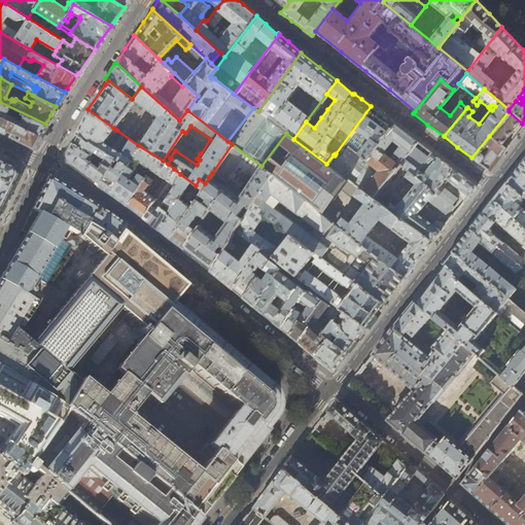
[(39,134),(45,124),(0,102),(0,117),(10,121),(39,136),(39,134)]
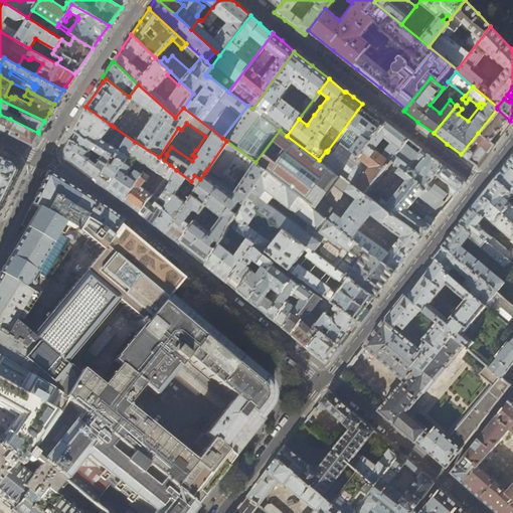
[(373,112),(362,104),(328,150),(331,153),(339,142),(356,156),(384,121),(373,112)]
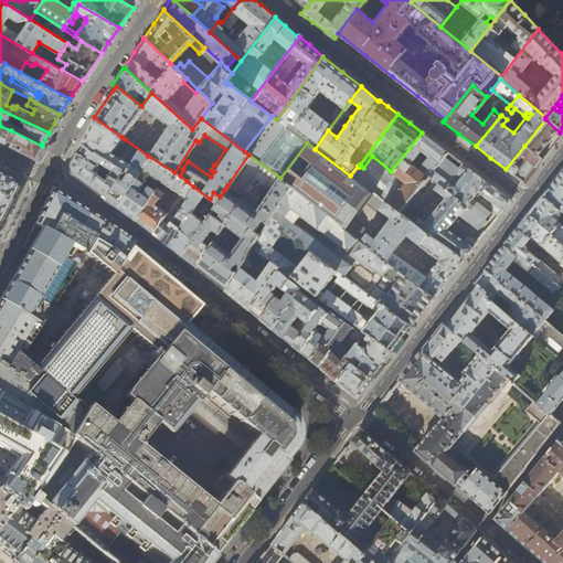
[(83,138),(81,144),(93,151),(94,151),(124,170),(135,177),(148,156),(125,139),(125,140),(115,155),(110,152),(120,137),(121,138),(121,137),(94,117),(83,138)]
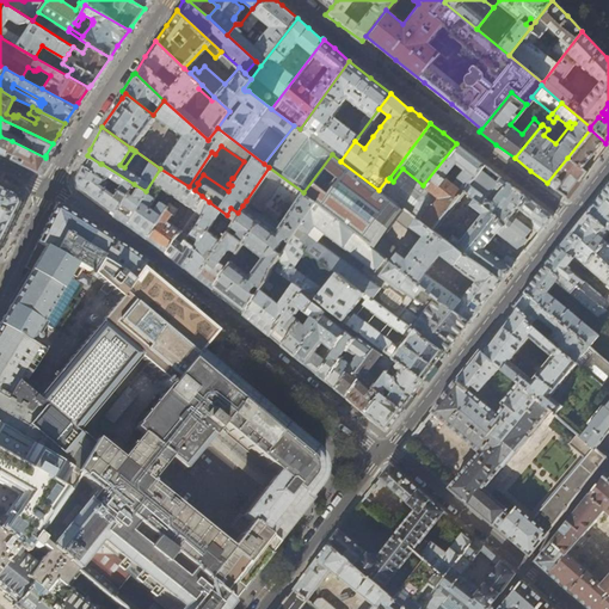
[(586,168),(606,143),(590,129),(567,158),(579,167),(580,166),(585,170),(586,168)]
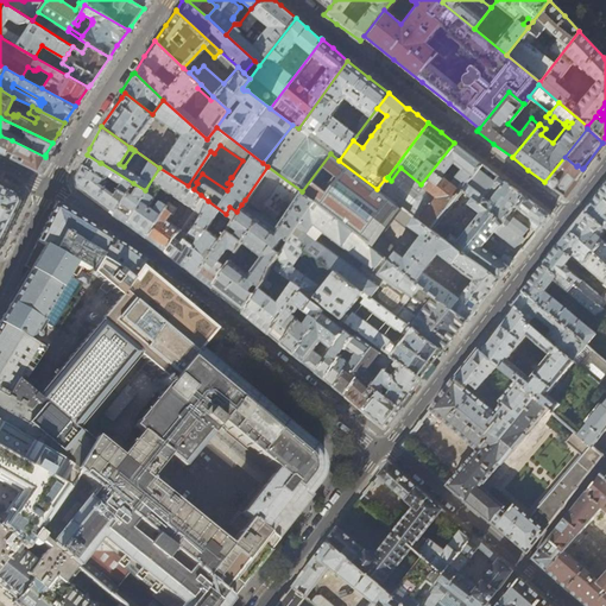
[(0,153),(1,155),(4,156),(12,140),(0,136),(0,153)]
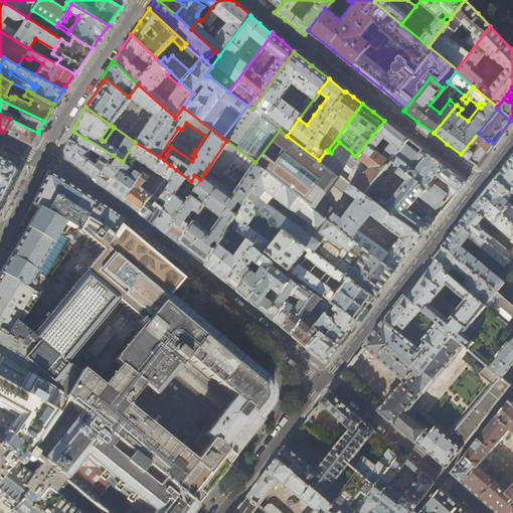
[(32,145),(38,133),(10,119),(3,132),(7,134),(30,145),(31,145),(32,145)]
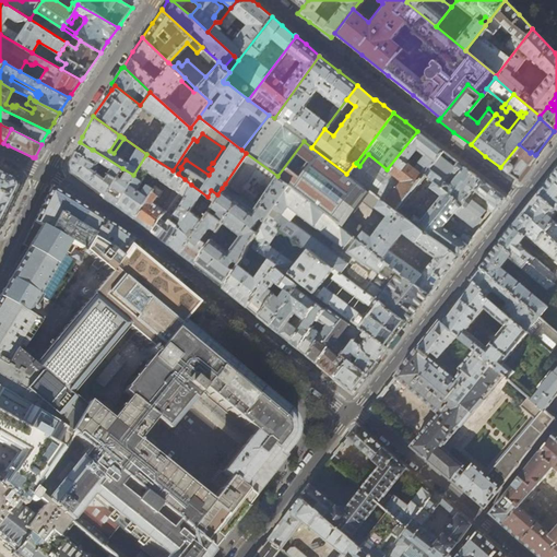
[(346,174),(394,209),(441,149),(430,141),(417,131),(387,169),(368,154),(359,166),(356,163),(355,165),(354,164),(346,174)]
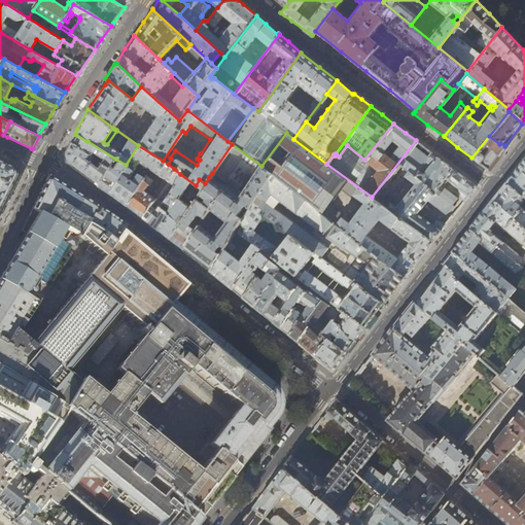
[(390,264),(389,266),(403,277),(415,260),(430,241),(372,197),(326,164),(293,139),(286,133),(261,166),(271,173),(381,260),(383,258),(390,264)]
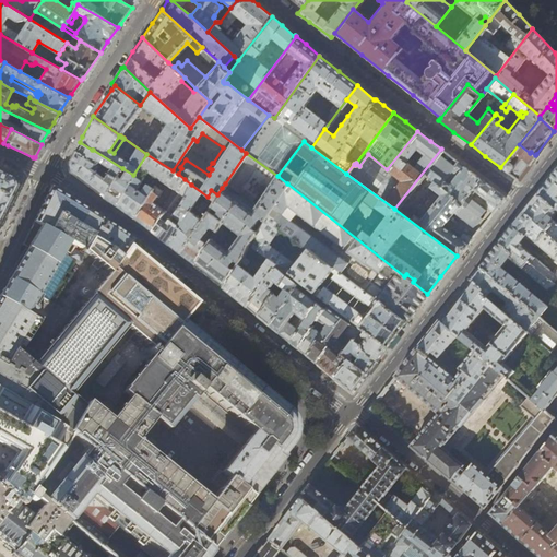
[(79,143),(75,151),(95,164),(99,167),(116,178),(122,168),(93,150),(92,150),(80,142),(79,143)]
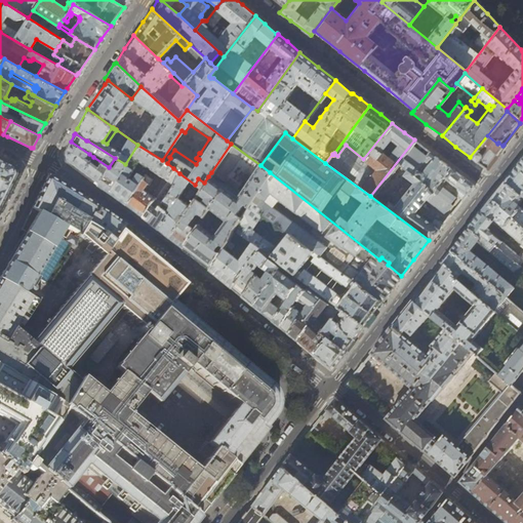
[(483,166),(485,168),(503,146),(498,143),(497,144),(487,135),(470,157),(476,161),(483,166)]
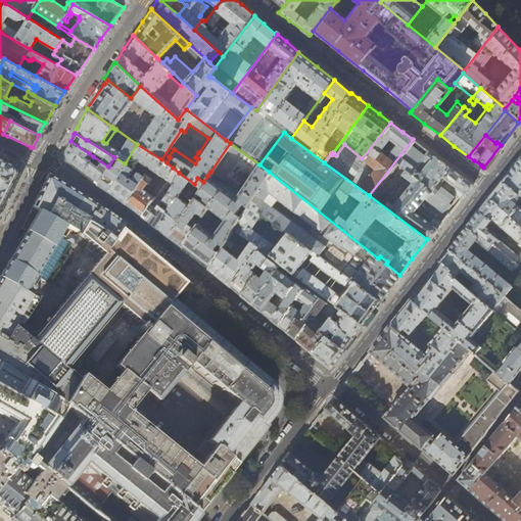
[(455,172),(413,139),(369,195),(427,239),(441,221),(437,218),(436,220),(432,218),(428,223),(413,210),(423,197),(440,210),(445,207),(448,203),(447,201),(453,195),(439,185),(438,186),(434,183),(440,175),(455,185),(454,186),(457,195),(456,196),(459,199),(471,183),(455,172)]
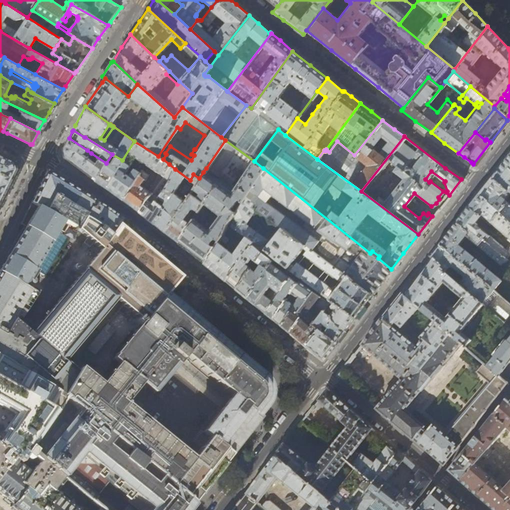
[(65,156),(96,179),(106,163),(91,153),(88,157),(85,154),(87,150),(69,138),(68,140),(63,149),(65,156)]
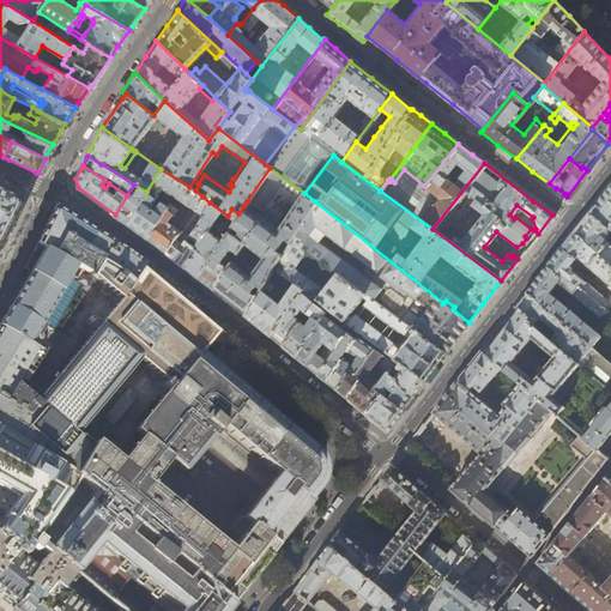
[(235,237),(243,243),(212,289),(227,300),(244,312),(271,267),(292,235),(315,201),(304,193),(270,168),(247,201),(260,210),(255,216),(243,206),(239,213),(234,221),(231,225),(239,231),(235,237)]
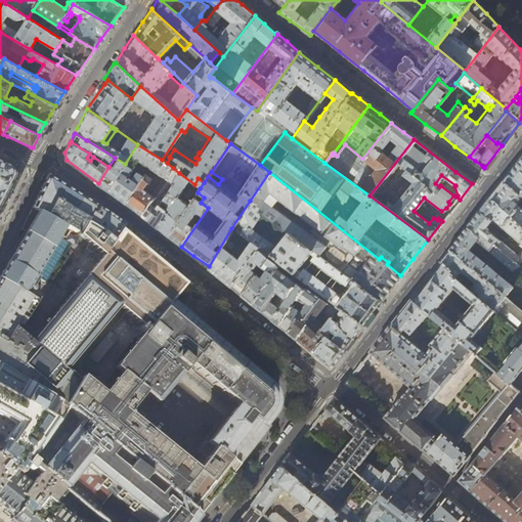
[(135,172),(142,176),(125,205),(127,206),(141,216),(173,168),(167,163),(162,160),(137,144),(125,164),(132,169),(135,172)]
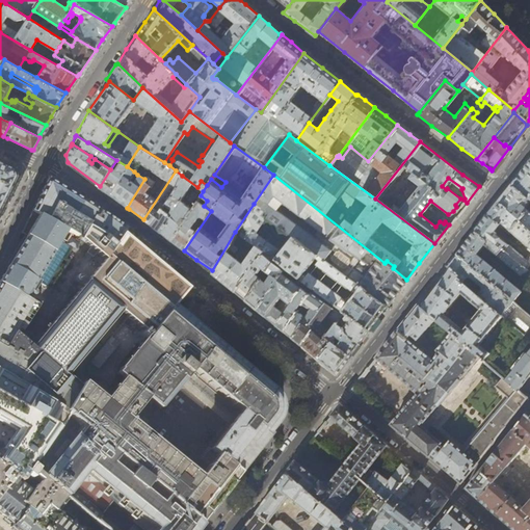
[(529,156),(520,169),(509,183),(528,199),(529,201),(529,156)]
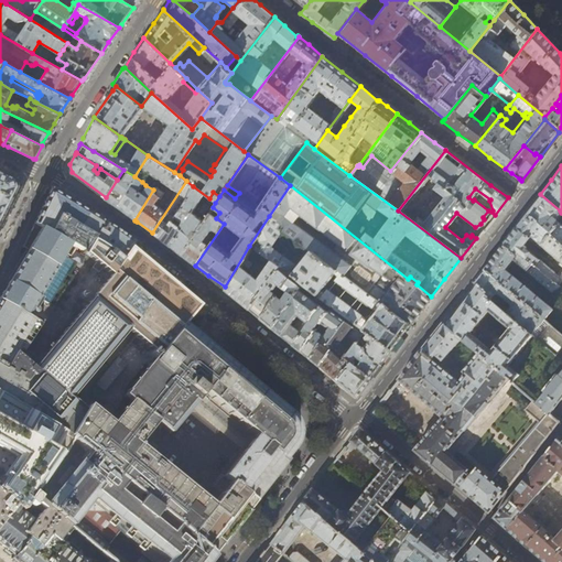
[(0,223),(12,198),(19,185),(17,177),(0,170),(0,223)]
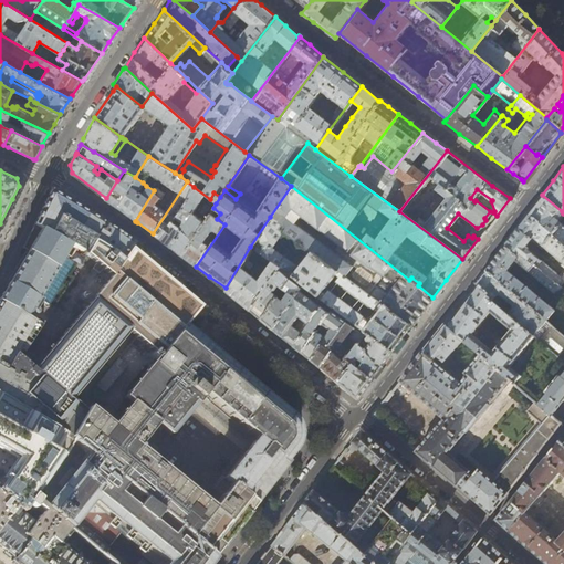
[(115,207),(116,208),(135,177),(124,170),(117,180),(106,198),(104,200),(115,207)]
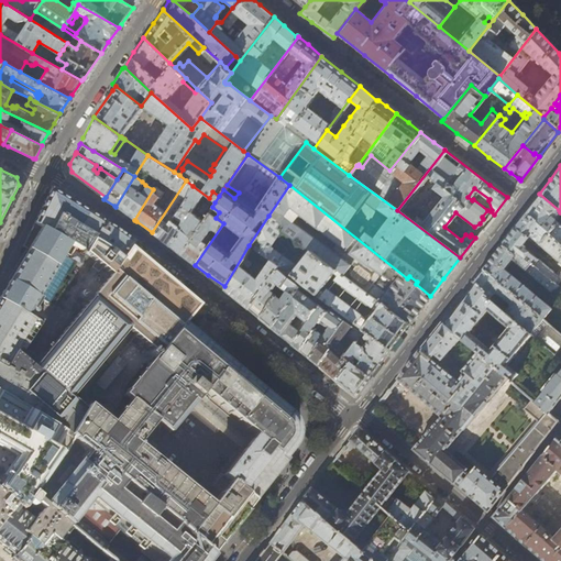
[(125,213),(134,220),(153,189),(145,185),(144,186),(145,187),(141,193),(136,189),(138,187),(139,188),(142,182),(134,176),(116,207),(125,213)]
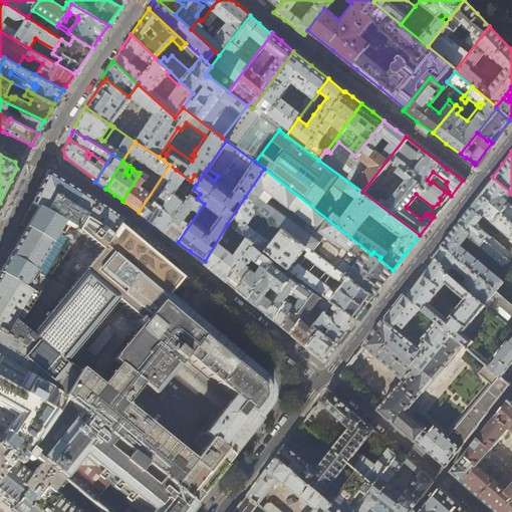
[(141,214),(155,225),(165,209),(155,202),(176,170),(170,165),(139,212),(141,214)]
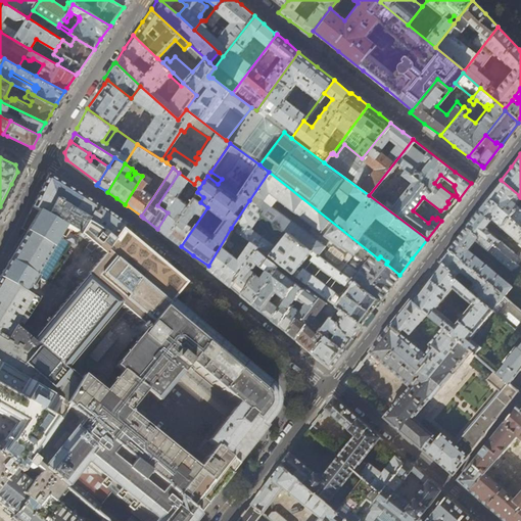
[(388,289),(399,275),(386,264),(378,258),(269,172),(249,200),(263,209),(259,212),(286,232),(378,299),(380,300),(388,289)]
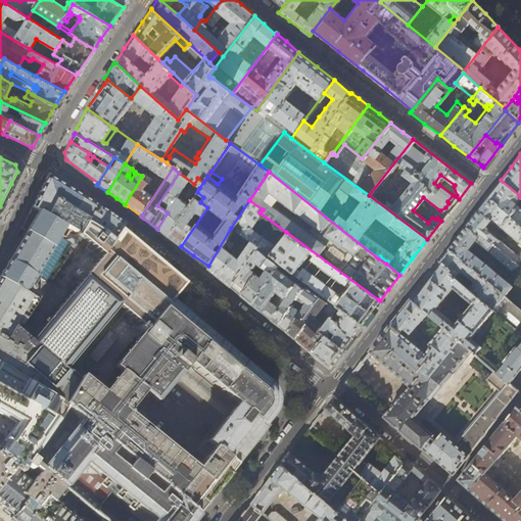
[(158,230),(168,237),(193,197),(197,192),(199,188),(194,184),(179,173),(157,205),(168,212),(157,229),(158,230)]
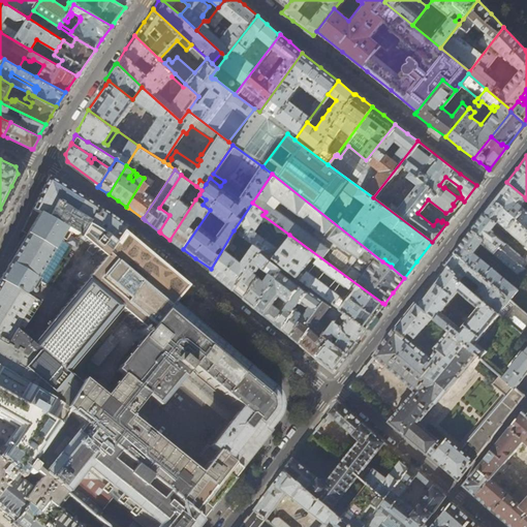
[(45,176),(20,229),(22,231),(25,233),(45,196),(82,217),(87,220),(85,223),(113,241),(120,230),(122,228),(124,225),(103,211),(47,176),(45,176)]
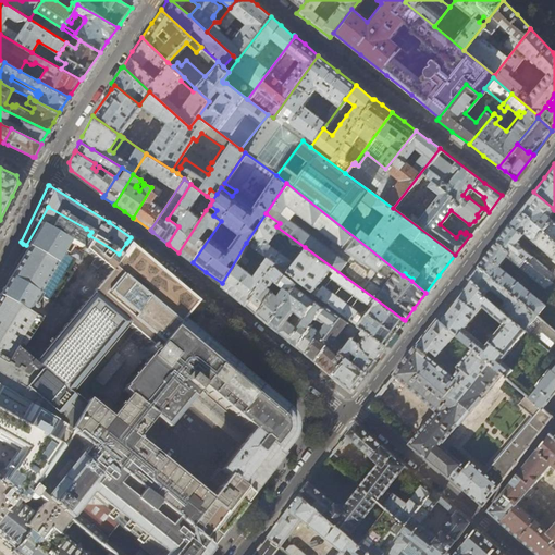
[(530,195),(527,200),(546,217),(553,208),(533,192),(530,195)]
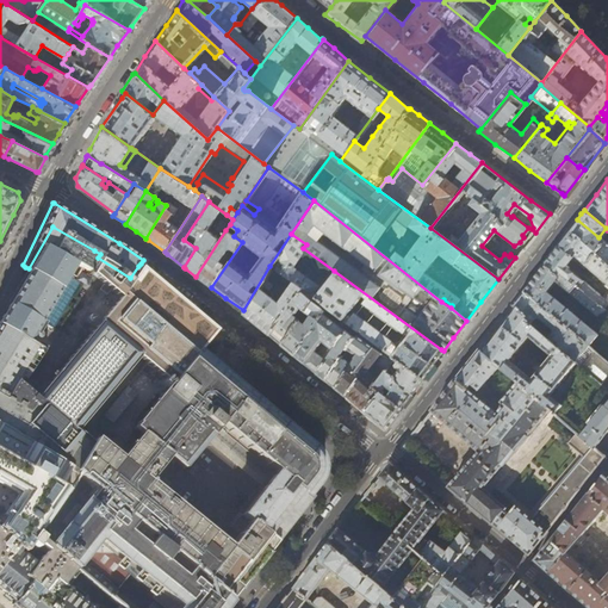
[(566,233),(557,244),(571,256),(582,266),(584,265),(594,252),(607,264),(607,244),(599,237),(577,219),(566,233)]
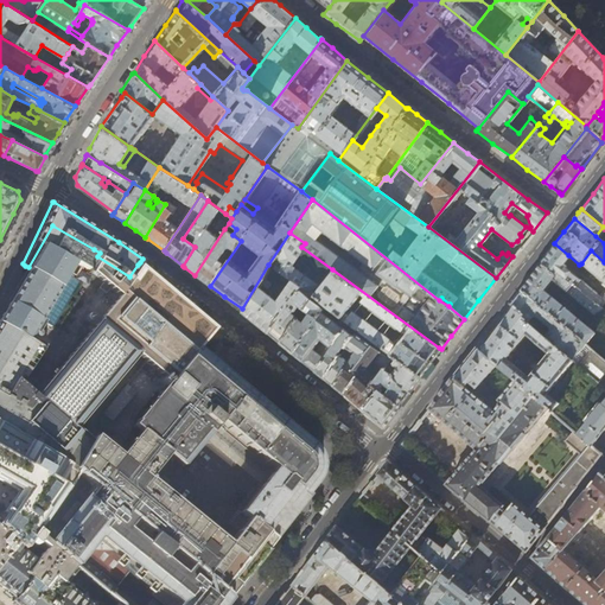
[(0,318),(29,333),(34,323),(74,259),(84,267),(94,249),(52,225),(29,267),(24,275),(5,306),(2,311),(0,314),(0,318)]
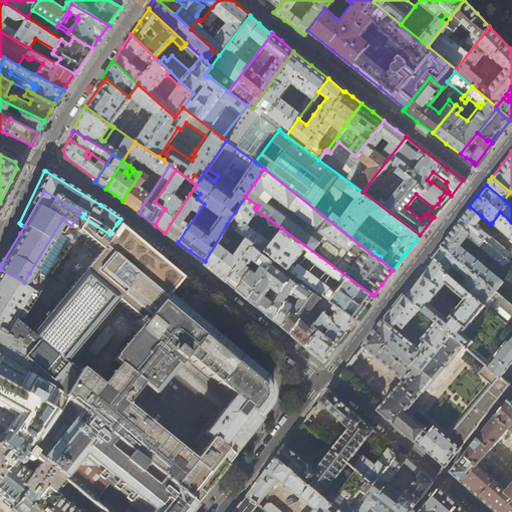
[(178,242),(204,204),(197,199),(190,194),(165,233),(167,235),(177,242),(178,242)]
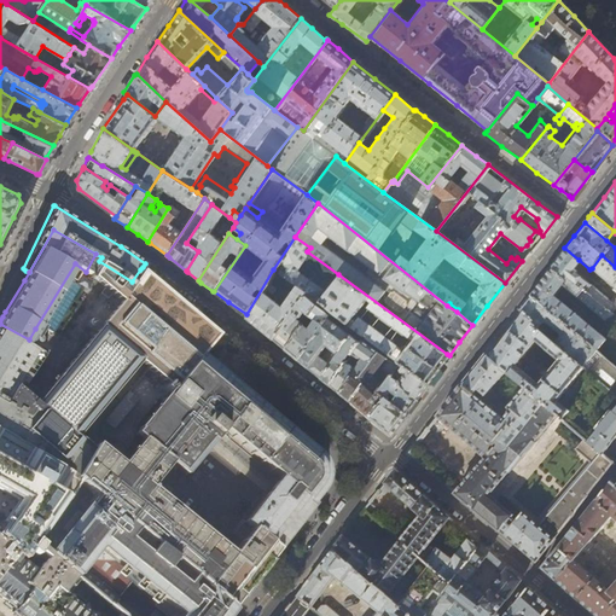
[(401,365),(402,364),(425,382),(439,364),(447,354),(338,274),(321,294),(320,291),(321,289),(295,269),(307,251),(311,248),(295,237),(273,269),(304,291),(303,294),(314,304),(317,300),(330,311),(353,329),(401,365)]
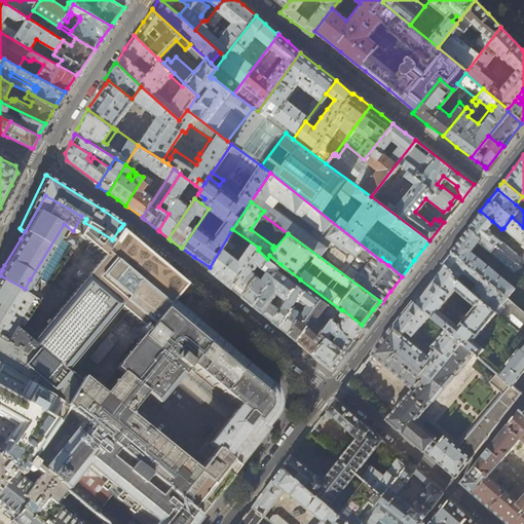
[(474,219),(466,227),(479,237),(482,234),(520,266),(523,269),(523,227),(512,217),(503,228),(523,245),(523,254),(522,252),(519,256),(492,234),(486,229),(492,221),(480,211),(474,219)]
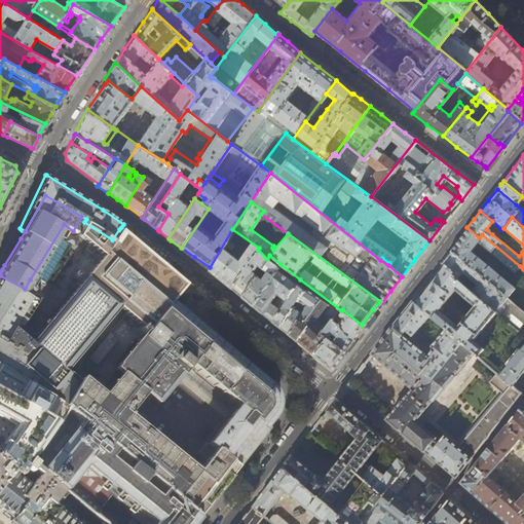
[(80,277),(117,308),(145,331),(169,302),(176,293),(184,284),(129,238),(119,229),(112,239),(84,222),(86,219),(81,216),(73,231),(101,254),(80,277)]
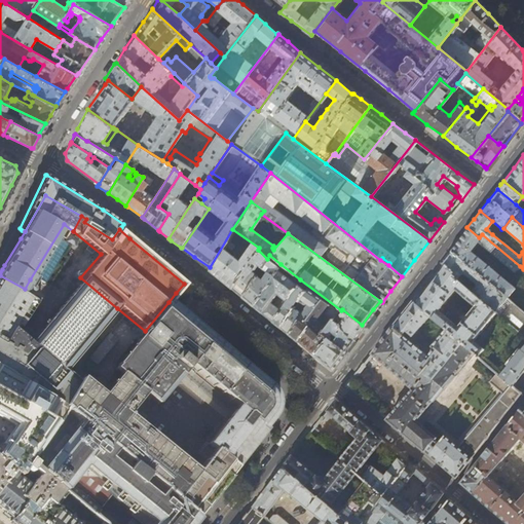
[(482,234),(479,237),(466,227),(458,239),(449,250),(506,297),(513,288),(494,271),(501,262),(515,272),(520,266),(482,234)]
